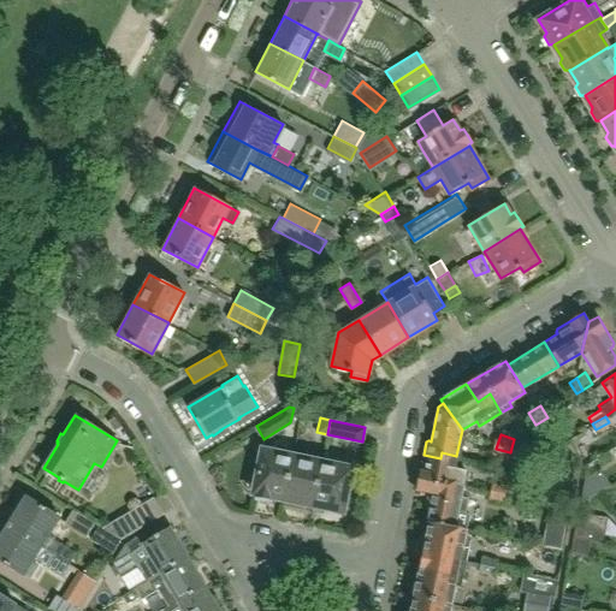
[(270,500),(271,496),(283,499),(294,455),(294,450),(282,448),(280,452),(262,449),(261,451),(256,454),(255,461),(259,466),(253,493),(256,493),(255,497),(270,500)]
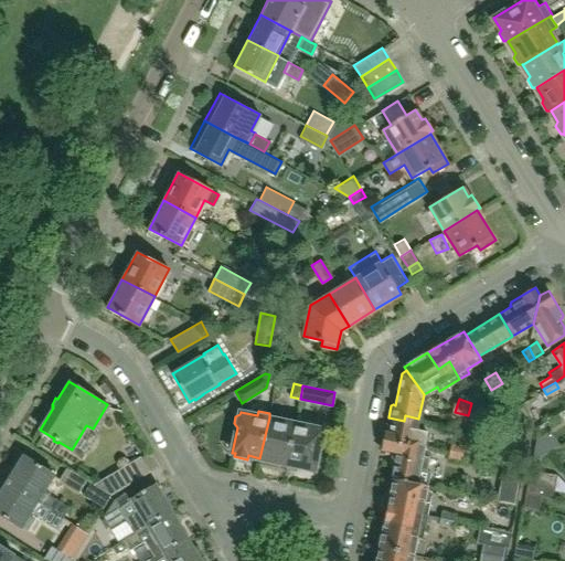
[(425,444),(428,431),(417,429),(418,419),(405,415),(404,421),(388,417),(382,448),(393,451),(411,454),(414,442),(425,444)]
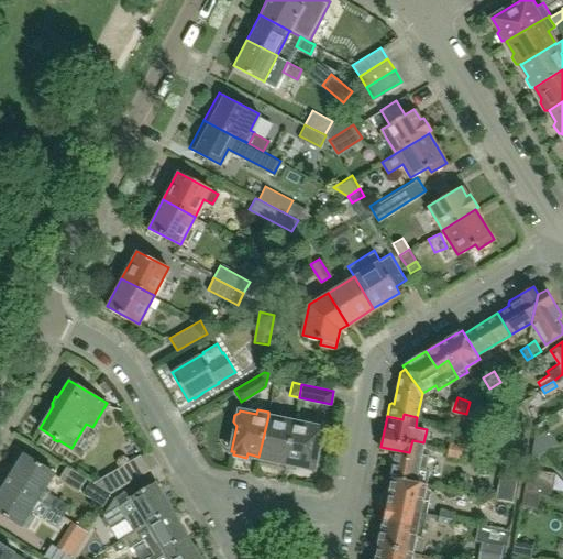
[(274,463),(275,459),(286,462),(295,417),(284,415),(284,419),(268,416),(258,457),(261,457),(261,460),(274,463)]
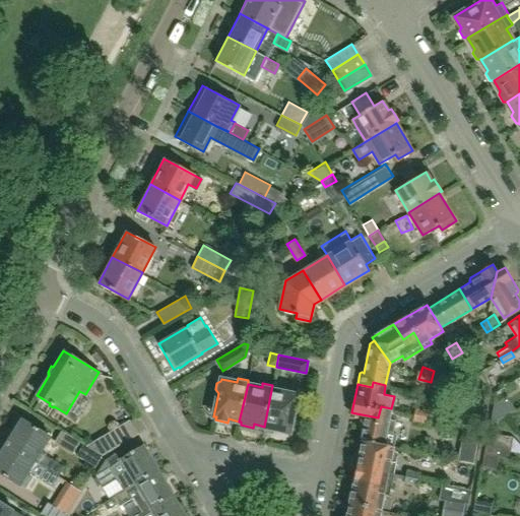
[(289,432),(295,408),(298,409),(301,395),(282,391),(282,387),(272,385),(264,427),(274,429),(273,432),(286,434),(286,431),(289,432)]
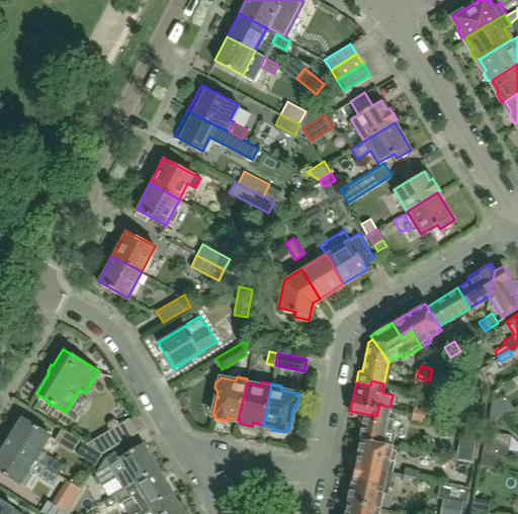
[(481,403),(484,388),(471,384),(468,401),(481,403)]
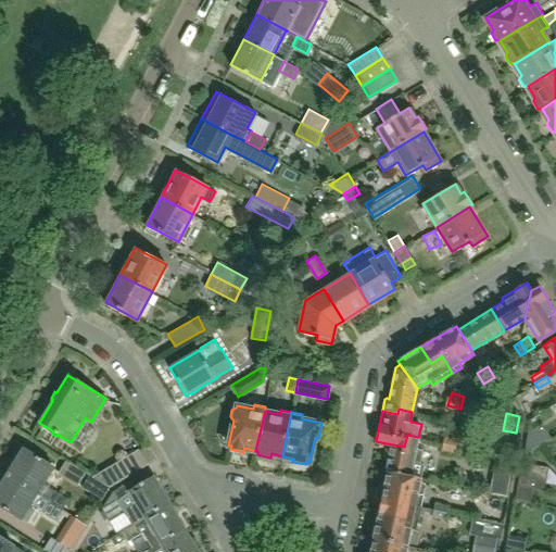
[(541,425),(532,430),(539,442),(547,437),(541,425)]
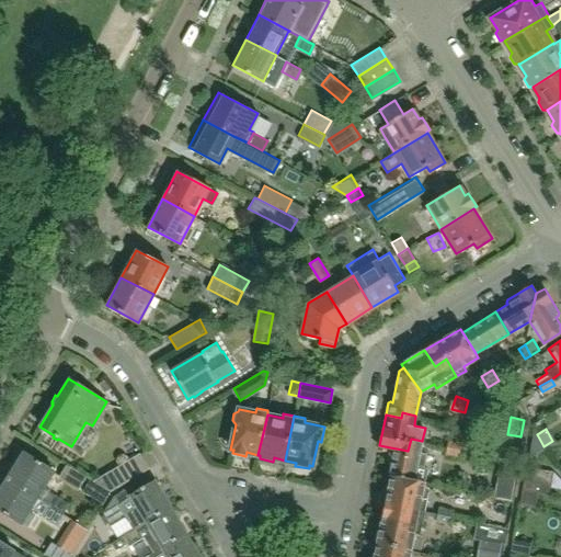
[(525,438),(521,436),(507,434),(503,453),(521,456),(525,438)]
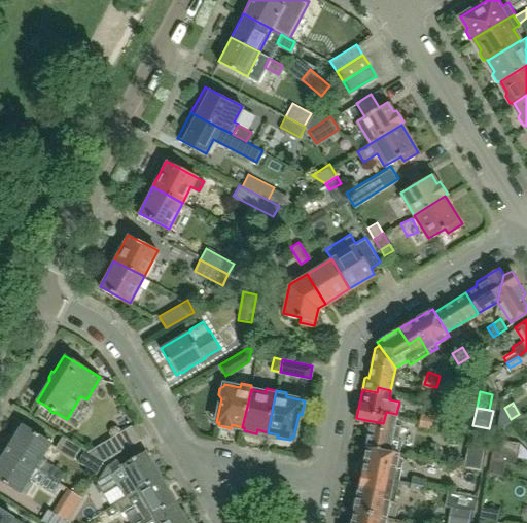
[(401,439),(398,438),(400,424),(394,423),(396,414),(386,412),(383,423),(366,420),(364,431),(365,433),(367,434),(365,446),(389,450),(399,452),(401,439)]
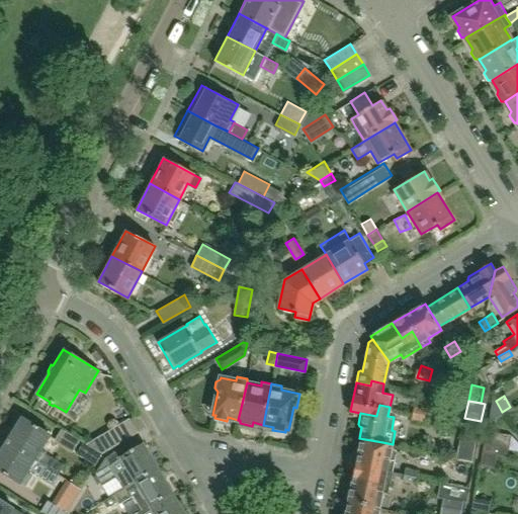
[(412,416),(423,419),(426,407),(414,405),(412,416)]
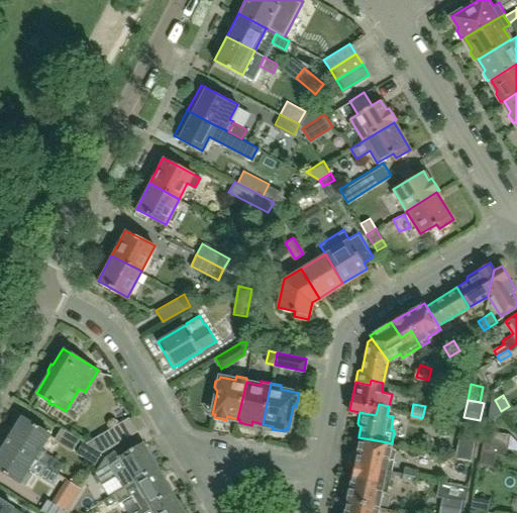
[(39,448),(48,433),(49,434),(50,433),(37,425),(37,424),(33,422),(21,415),(20,416),(21,417),(7,439),(38,459),(38,458),(44,463),(57,471),(62,463),(39,448)]
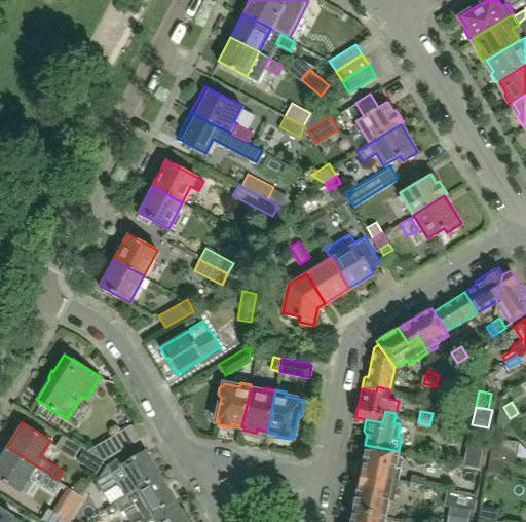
[(103,458),(138,437),(130,424),(88,449),(103,458)]
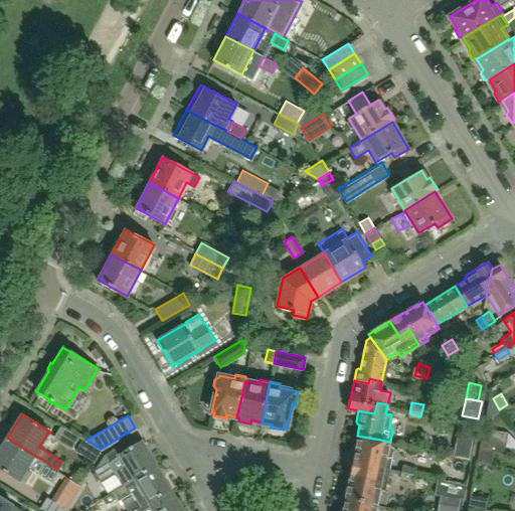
[(101,449),(87,440),(60,423),(53,436),(95,461),(102,450),(101,449)]
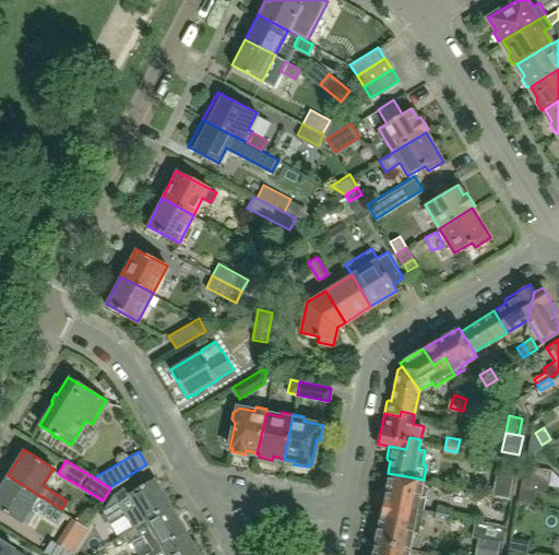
[(492,494),(509,497),(514,467),(497,463),(492,494)]
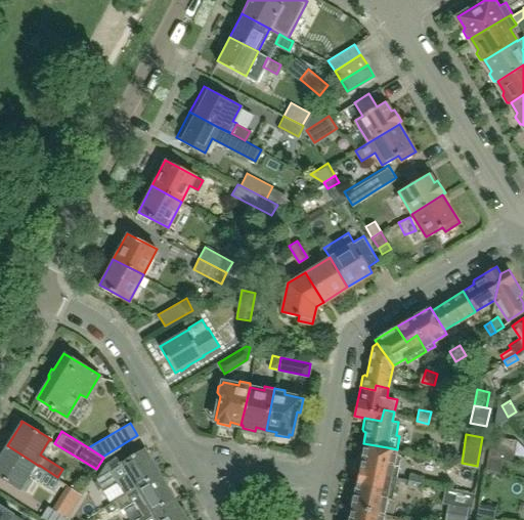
[(512,460),(516,439),(492,434),(488,456),(503,458),(512,460)]
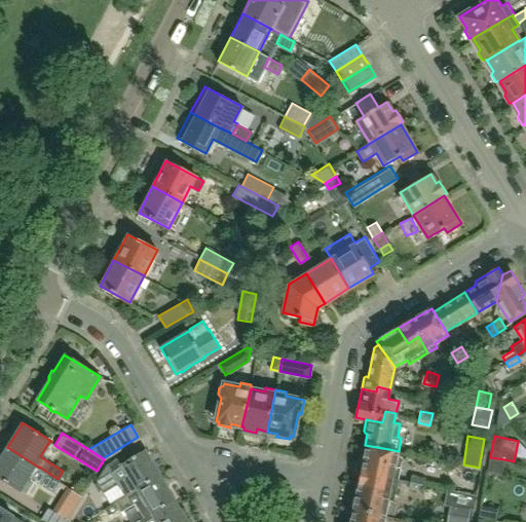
[(403,455),(399,454),(399,452),(399,451),(388,449),(365,445),(366,448),(359,483),(377,486),(380,474),(399,477),(403,455)]
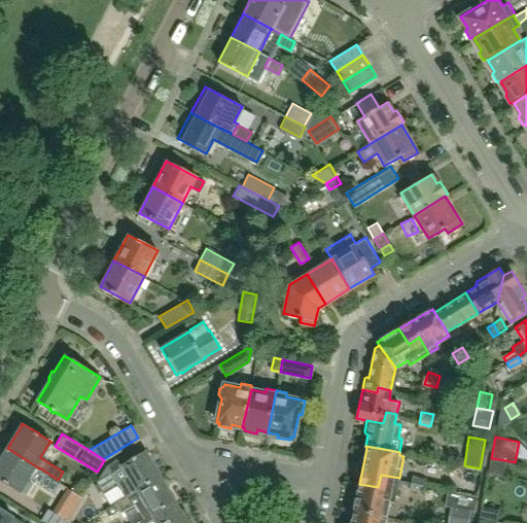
[(21,489),(20,489),(28,476),(39,482),(44,473),(45,472),(39,467),(39,468),(7,448),(0,458),(0,478),(3,480),(2,481),(7,484),(7,483),(20,491),(21,489)]
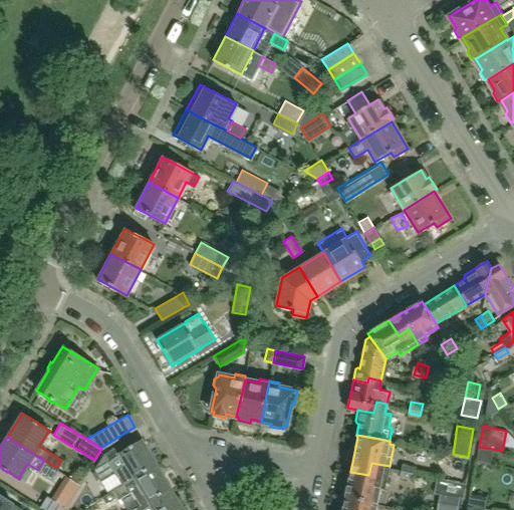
[(156,464),(142,439),(119,452),(115,445),(104,453),(95,466),(96,468),(93,470),(97,478),(115,468),(124,483),(156,464)]
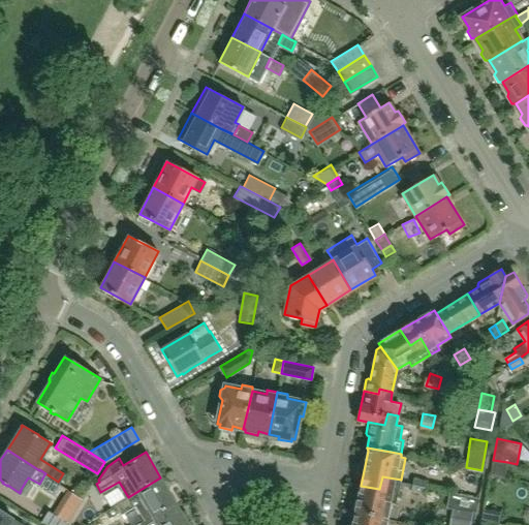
[(505,475),(507,462),(493,460),(491,472),(505,475)]
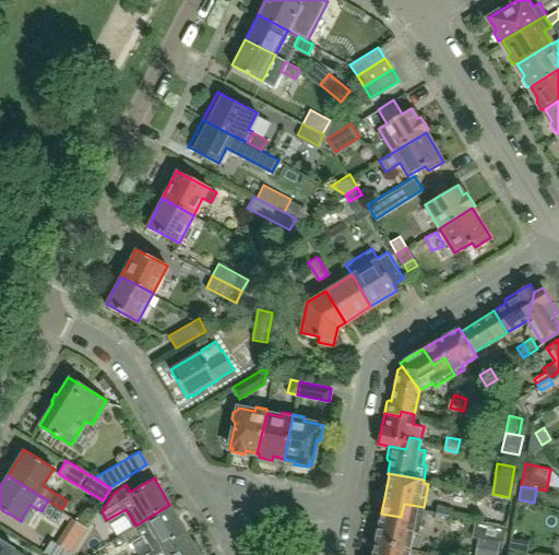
[(487,521),(494,522),(503,524),(509,497),(492,494),(487,521)]
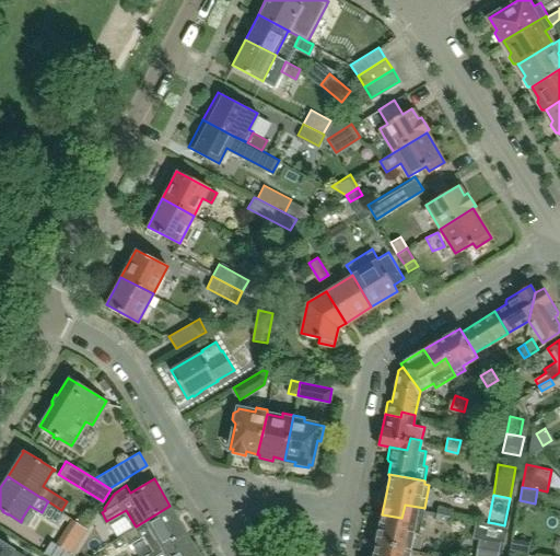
[(60,511),(61,510),(48,501),(47,502),(42,512),(55,521),(60,511)]
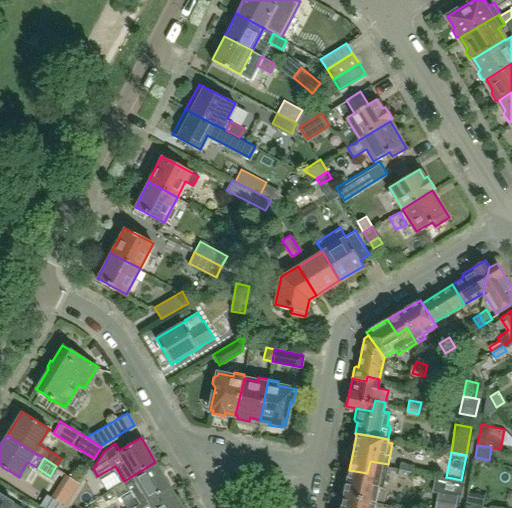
[(388,464),(370,461),(367,473),(349,470),(344,494),(376,501),(379,486),(384,487),(388,464)]
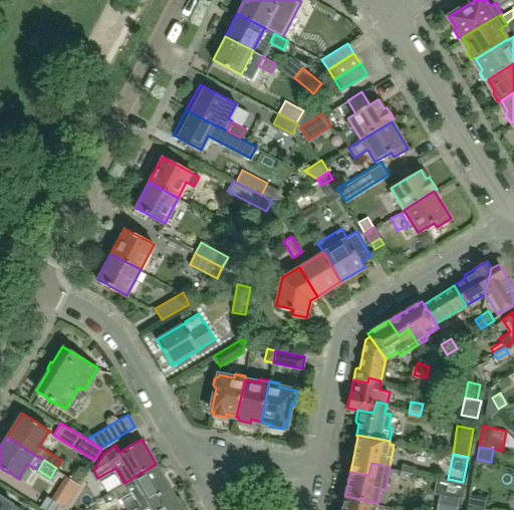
[(402,469),(413,471),(415,465),(403,463),(402,469)]
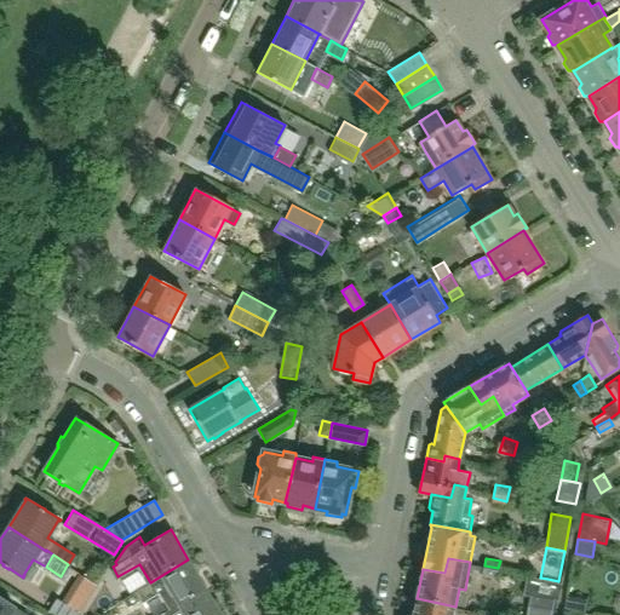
[(150,596),(161,614),(206,587),(188,559),(150,582),(149,582),(124,597),(128,605),(139,598),(142,602),(150,596)]
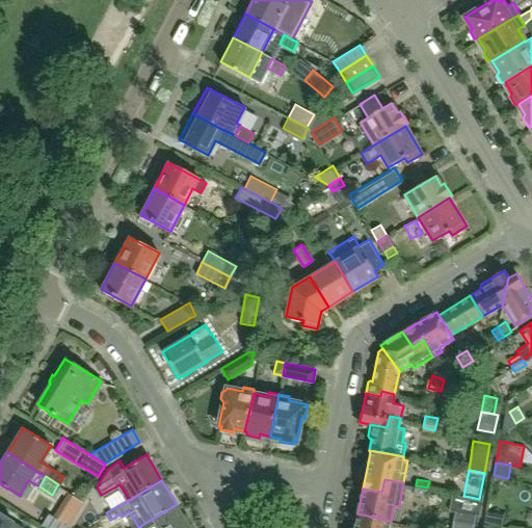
[(426,494),(427,487),(416,485),(415,492),(426,494)]
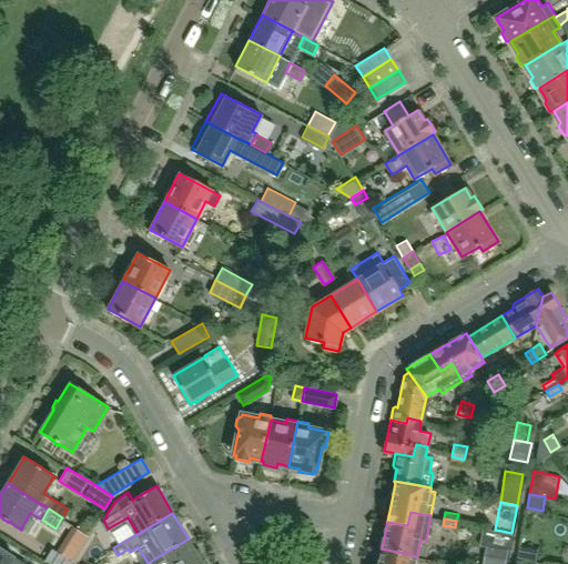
[(72,524),(67,533),(82,542),(88,533),(72,524)]
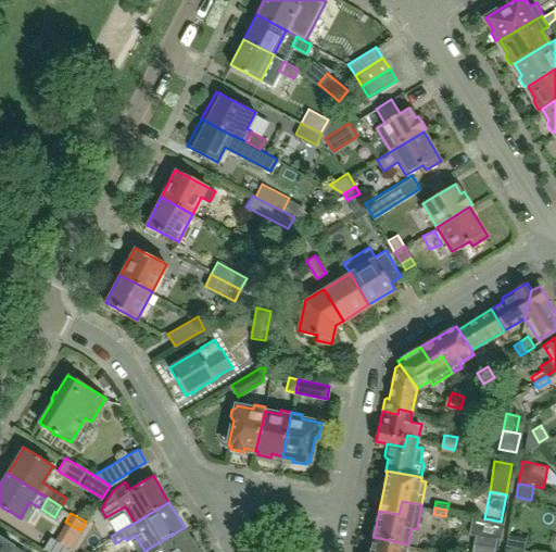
[(491,519),(484,518),(472,516),(469,532),(476,534),(471,551),(496,551),(503,522),(501,522),(491,519)]
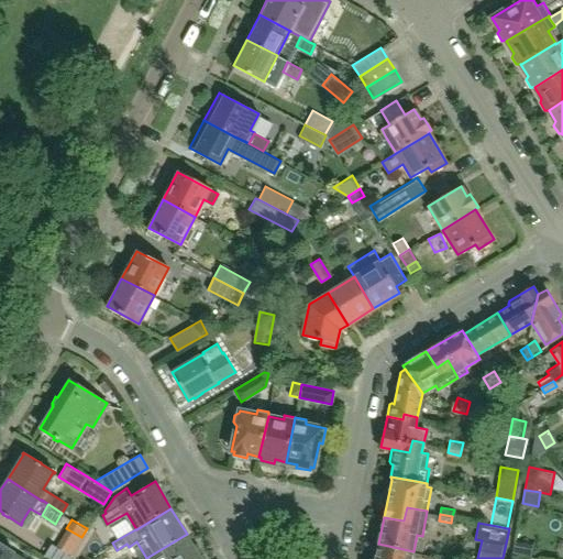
[(201,558),(187,534),(146,558),(144,558),(201,558)]
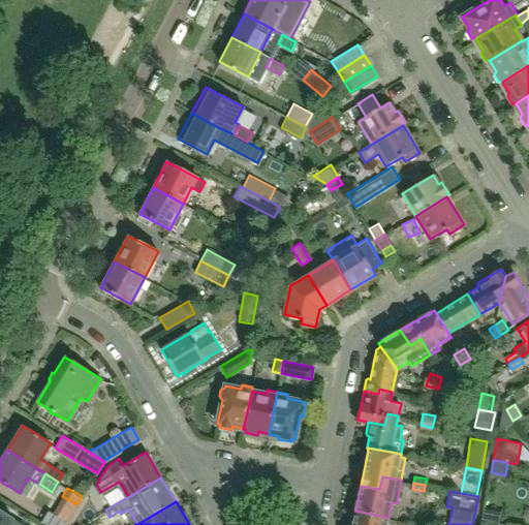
[(481,520),(500,523),(501,518),(492,517),(493,510),(484,507),(481,520)]
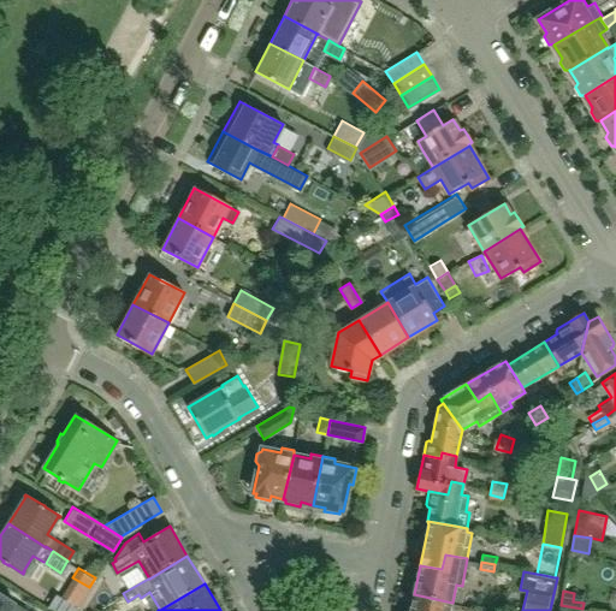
[(47,605),(57,610),(73,610),(78,605),(55,592),(47,605)]
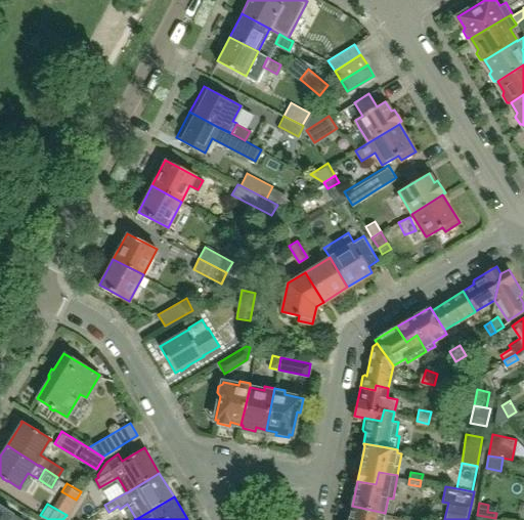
[(0,519),(24,519),(12,513),(0,505),(0,519)]
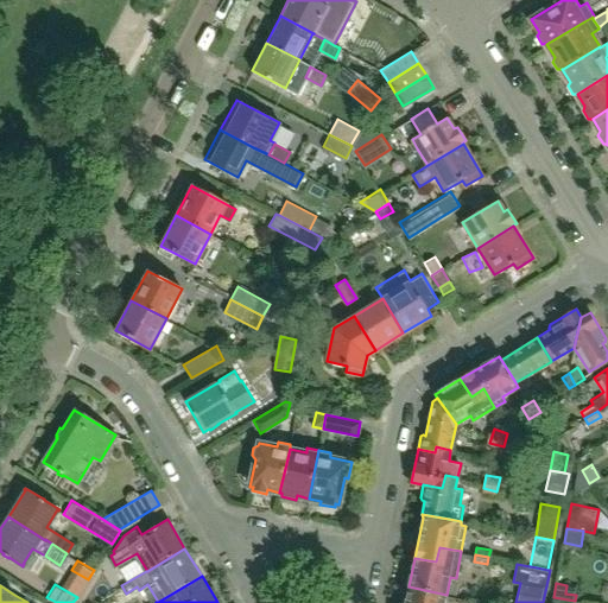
[(444,602),(447,595),(409,586),(405,602),(444,602)]
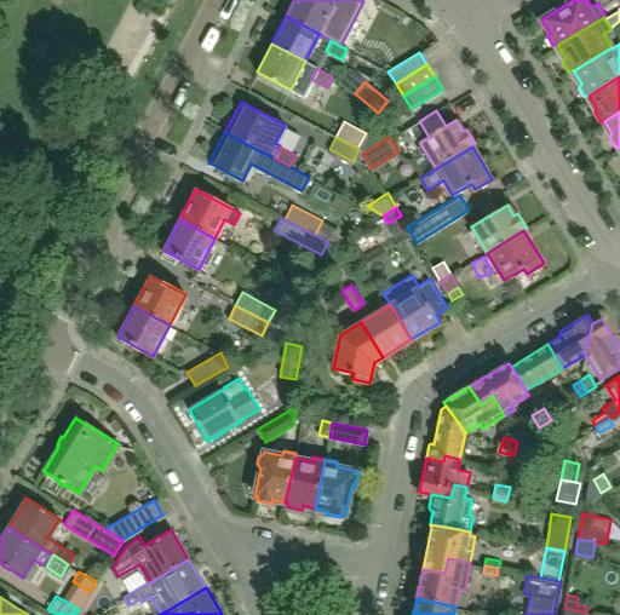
All buildings are outlined.
